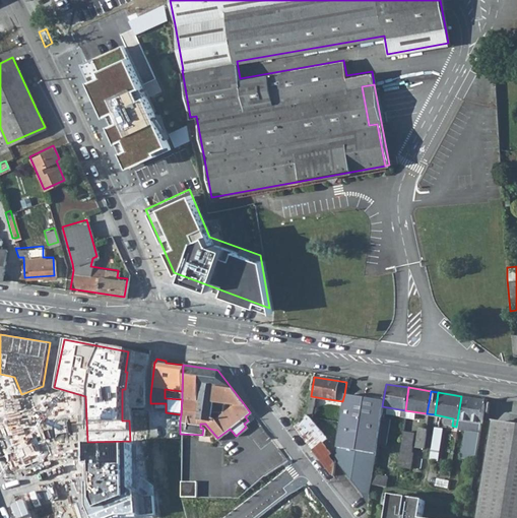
[(342,401),(333,457),(339,464),(345,465),(344,471),(349,477),(354,478),(354,483),(360,491),(368,493),(370,482),(371,473),(377,443),(381,414),(382,406),(383,400),(344,394),(342,401)]
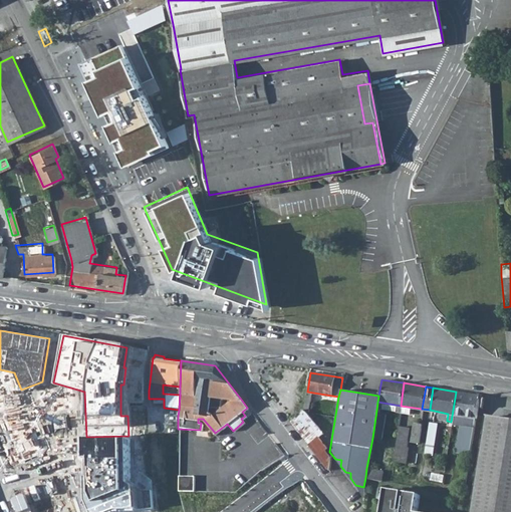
[(451,422),(450,424),(465,426),(472,428),(477,395),(456,392),(451,422)]
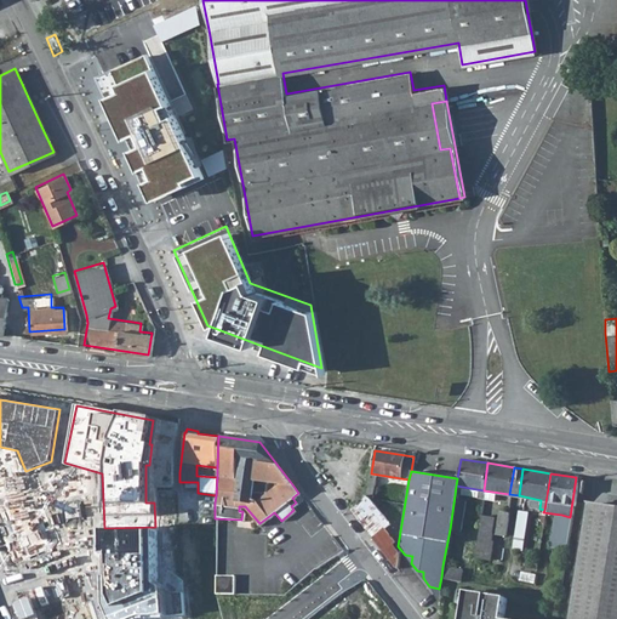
[(0,512),(32,603),(73,589),(38,486),(0,498),(0,512)]
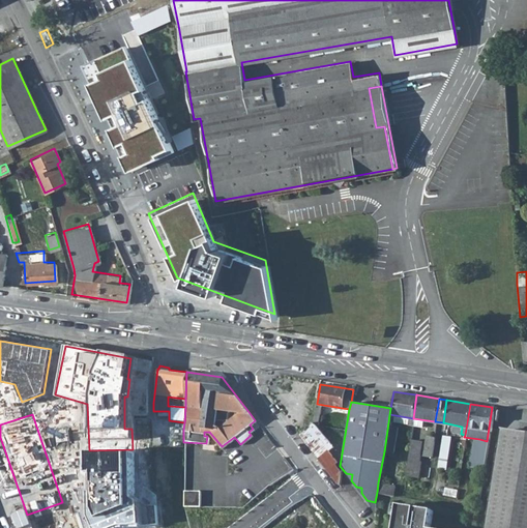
[(302,431),(298,434),(317,459),(327,450),(332,447),(315,424),(311,422),(302,431)]
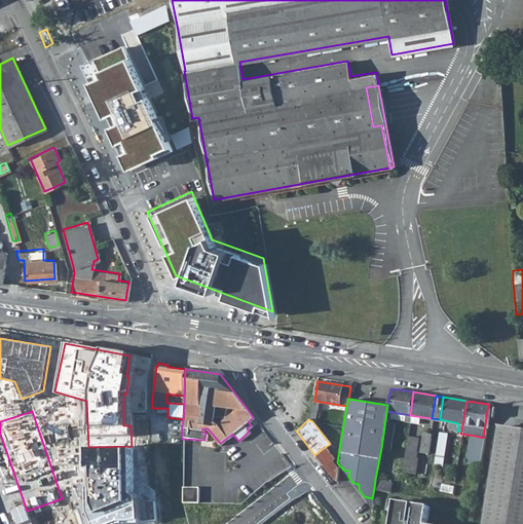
[(385,419),(381,448),(389,449),(394,420),(385,419)]
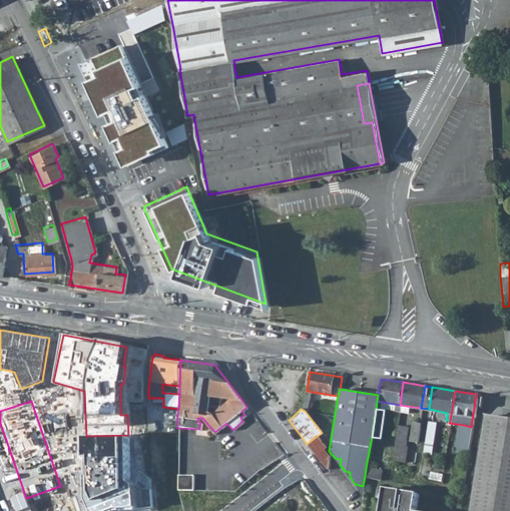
[(44,424),(55,450),(78,440),(68,414),(44,424)]
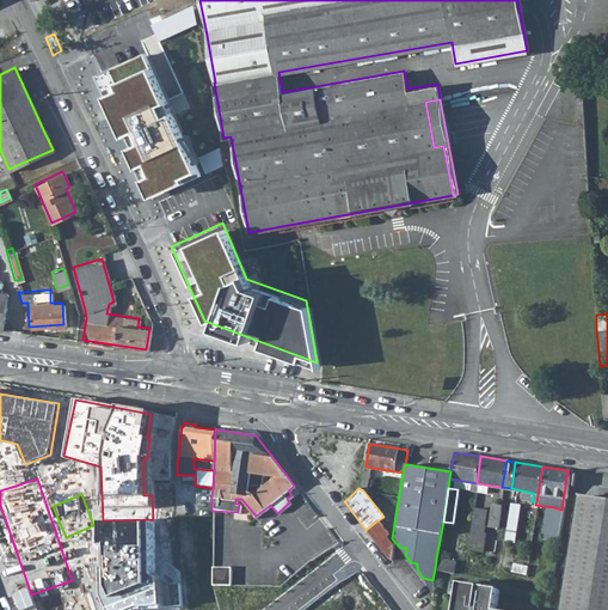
[(567,562),(559,609),(607,609),(607,501),(577,498),(567,562)]
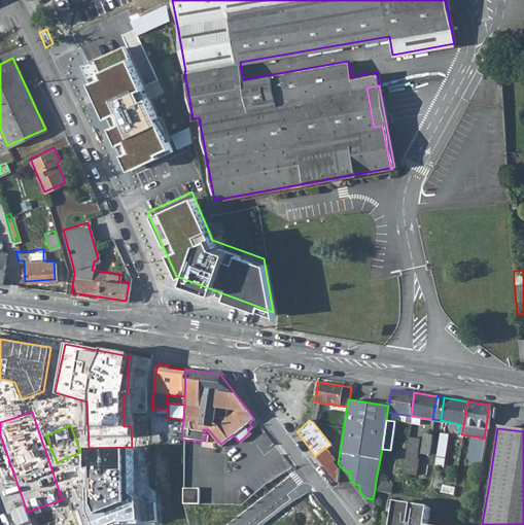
[(439,432),(434,457),(443,459),(447,433),(439,432)]
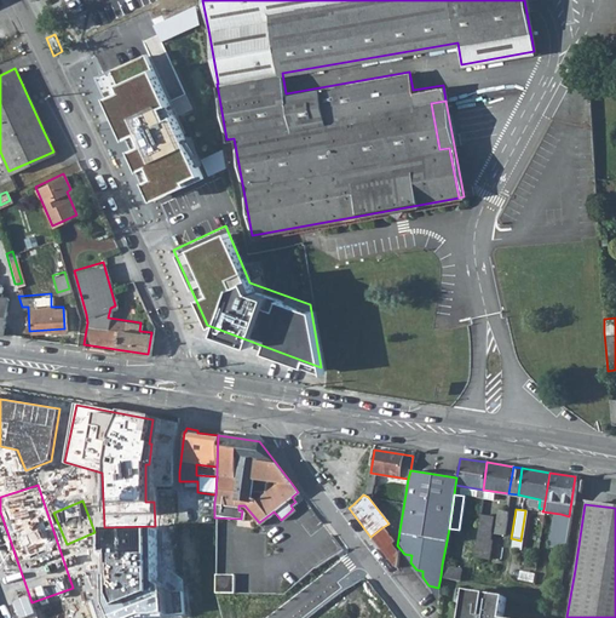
[(494,534),(502,536),(506,515),(504,515),(505,511),(500,511),(499,514),(496,515),(494,534)]
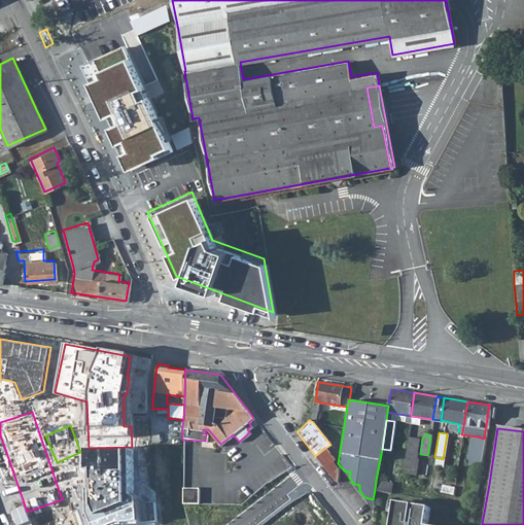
[(404,456),(402,471),(415,474),(417,458),(415,458),(418,438),(408,436),(405,456),(404,456)]
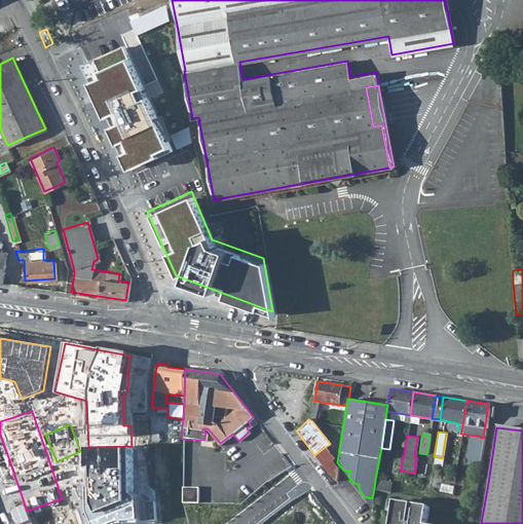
[(471,463),(479,464),(483,438),(476,436),(471,463)]
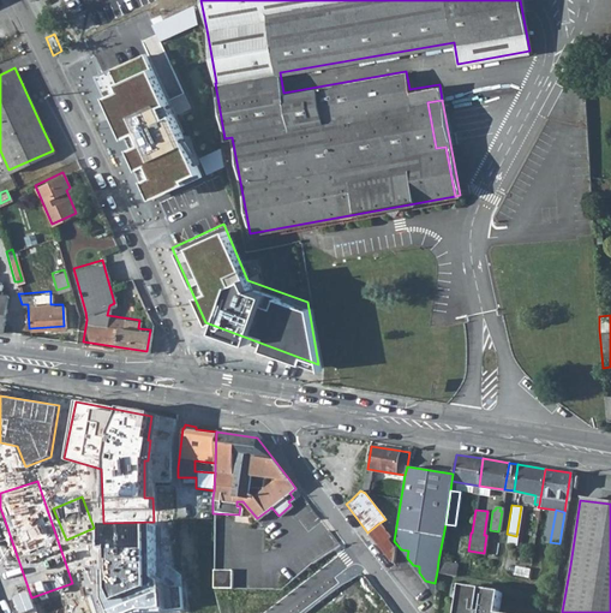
[(154,522),(103,523),(105,548),(105,597),(111,612),(133,612),(136,612),(161,611),(160,581),(154,578),(154,522)]
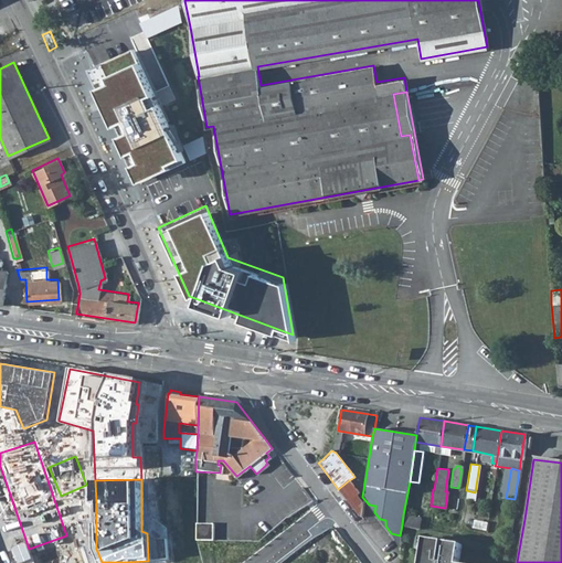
[(175,479),(163,479),(163,510),(175,511),(175,479)]
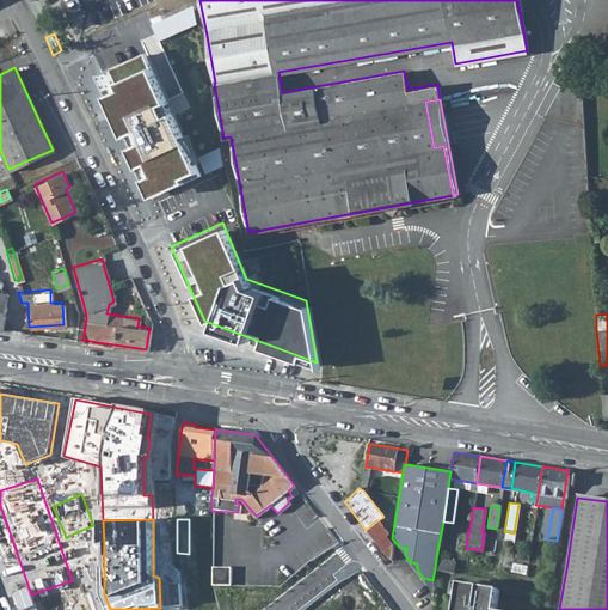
[(378,520),(366,530),(388,559),(391,542),(387,537),(388,535),(378,520)]
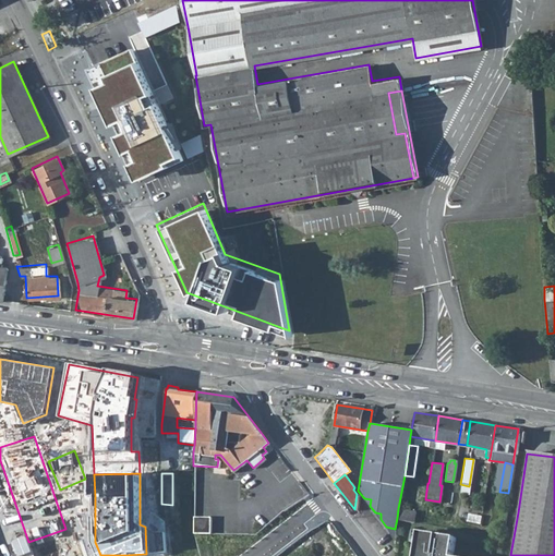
[(398,508),(397,518),(412,521),(414,511),(398,508)]
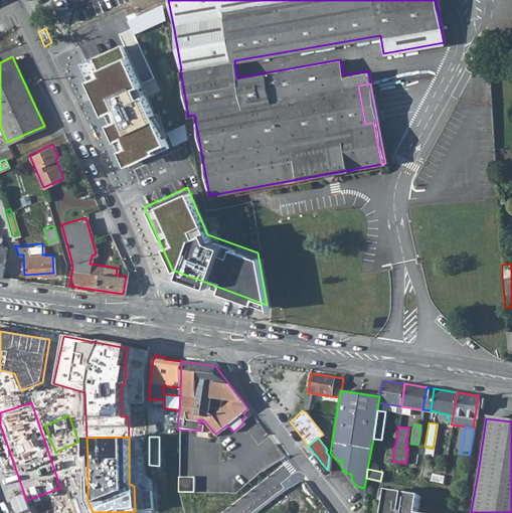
[(250,486),(260,479),(257,474),(247,481),(250,486)]
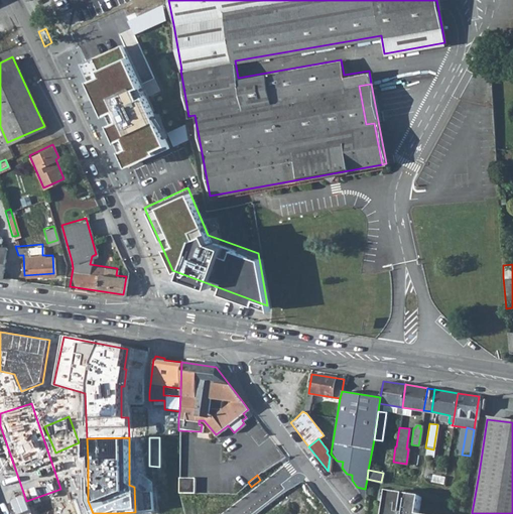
[(177,476),(177,491),(193,491),(193,476),(177,476)]
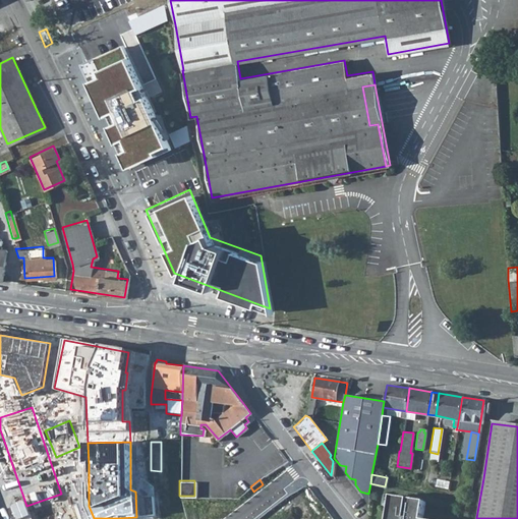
[(327,518),(312,495),(292,506),(299,518),(327,518)]
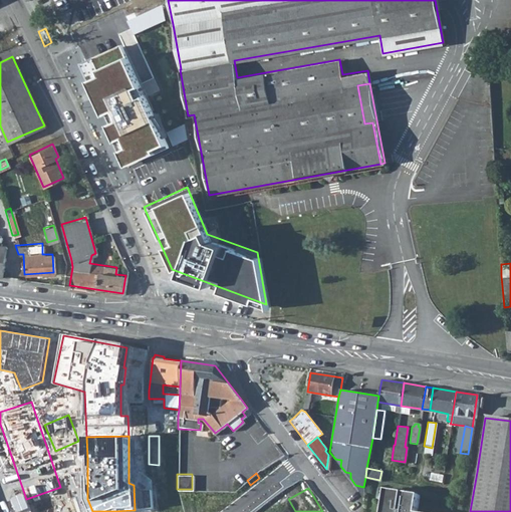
[(385,489),(380,511),(415,511),(418,494),(385,489)]
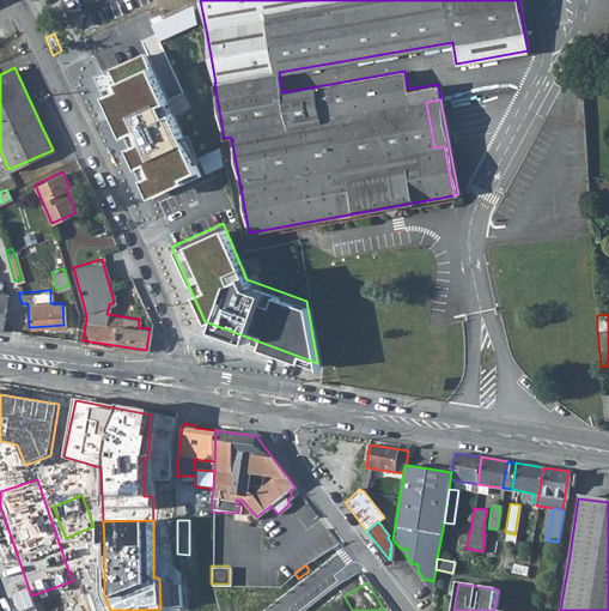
[(34,610),(26,590),(16,594),(20,610),(34,610)]
